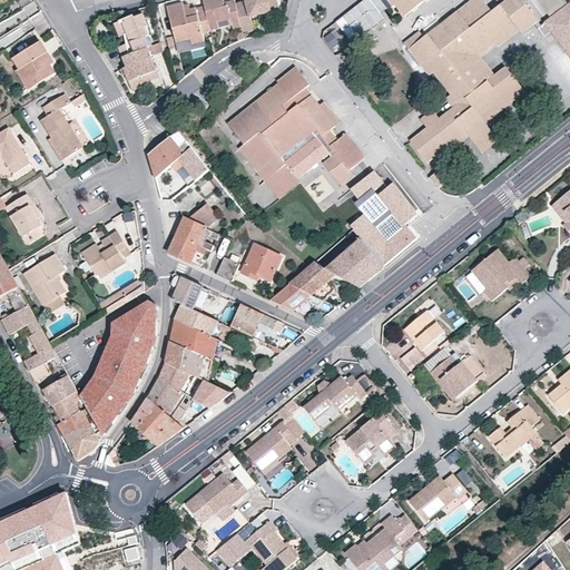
[(11,0),(0,0),(0,9),(12,2),(11,0)]
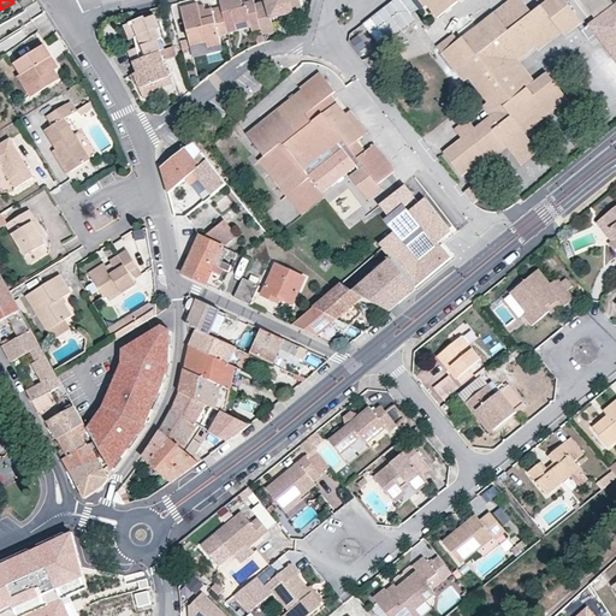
[(219,0),(207,3),(209,10),(200,12),(199,5),(197,3),(182,7),(190,45),(206,41),(208,47),(221,43),(220,34),(227,33),(219,0)]
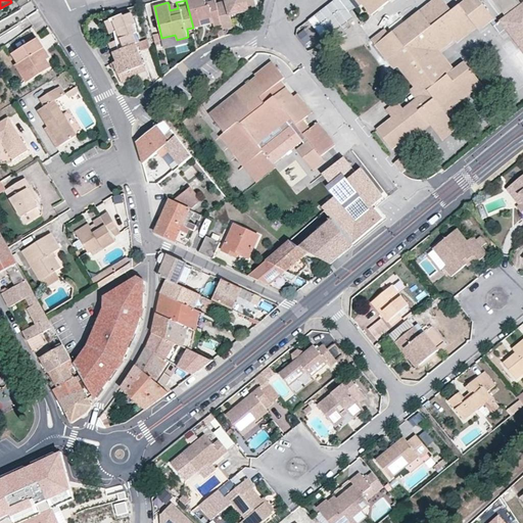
[(186,0),(193,28),(201,27),(201,26),(200,20),(211,17),(214,22),(214,27),(222,25),(218,8),(217,3),(216,0),(211,0),(208,1),(209,5),(206,6),(205,1),(204,0),(186,0)]
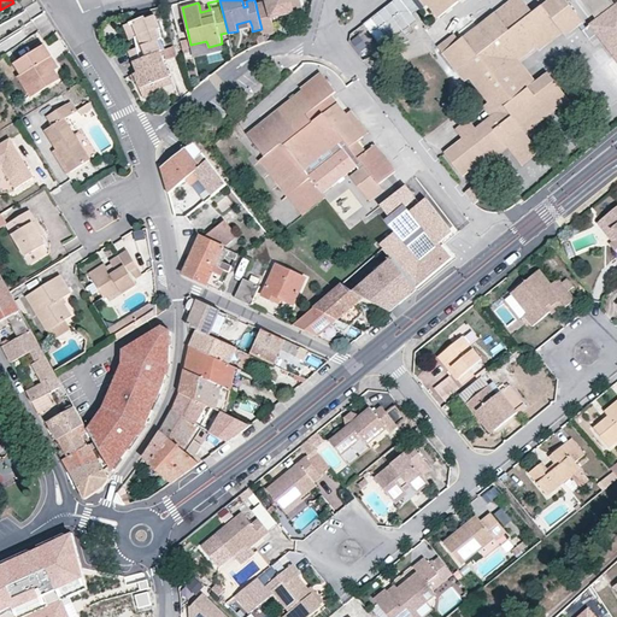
[(269,7),(257,10),(262,29),(263,34),(276,31),(272,17),(304,10),(301,0),(266,0),(268,1),(269,7)]
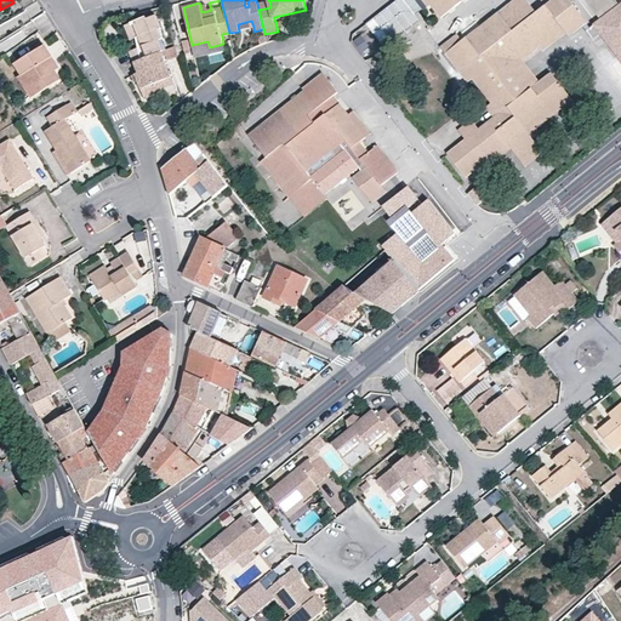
[(438,18),(461,0),(417,0),(425,7),(427,5),(438,18)]
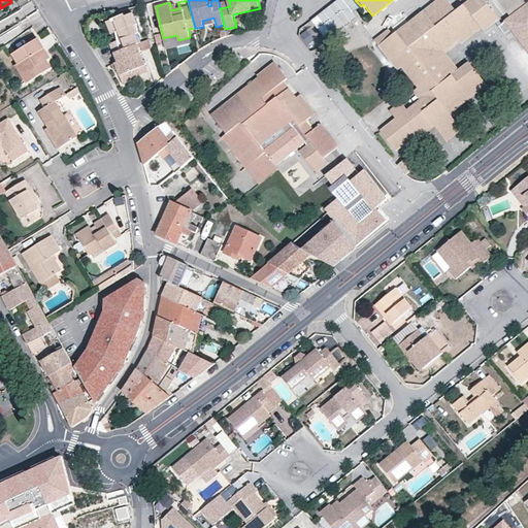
[(477,29),(493,18),(480,0),(466,0),(452,11),(432,27),(421,11),(381,42),(393,59),(416,89),(423,97),(418,100),(405,110),(394,119),(410,139),(430,124),(428,121),(443,109),(446,111),(482,84),(466,64),(456,71),(440,83),(433,81),(423,67),(442,53),(456,40),(475,26),(477,29)]
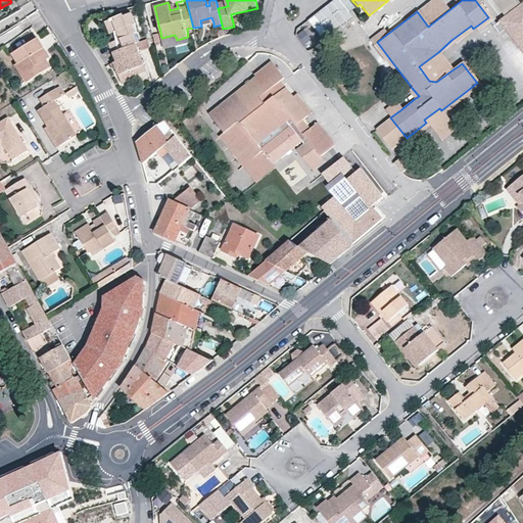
[(447,11),(438,0),(431,0),(417,11),(428,27),(447,11)]
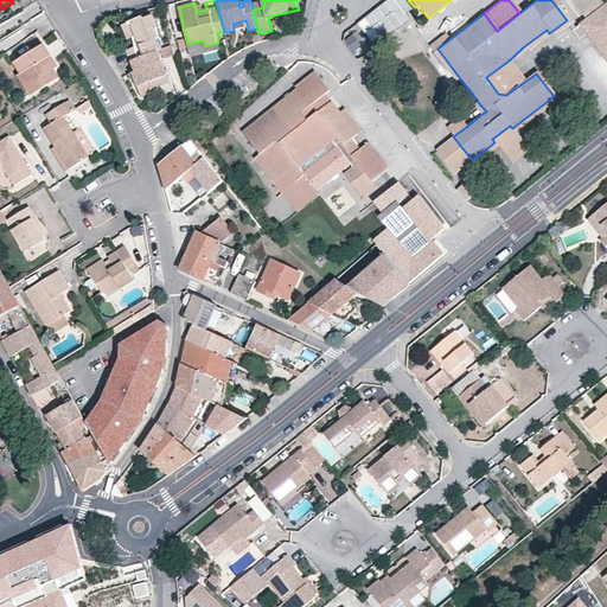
[(601,7),(596,0),(567,0),(583,20),(590,16),(598,10),(601,7)]
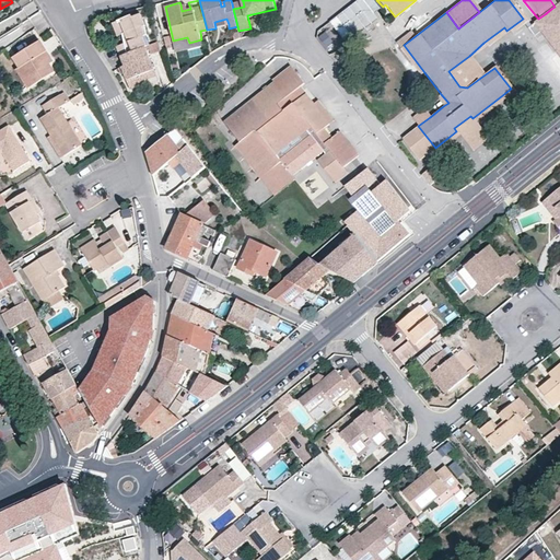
[(559,2),(557,4),(559,8),(559,56),(540,31),(537,32),(559,61),(559,2)]
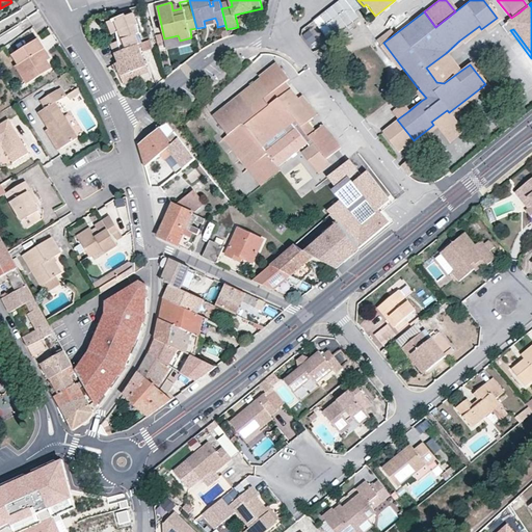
[(531,7),(529,4),(527,6),(524,8),(526,11),(520,17),(517,14),(511,18),(499,28),(505,35),(510,30),(513,29),(531,53),(531,7)]
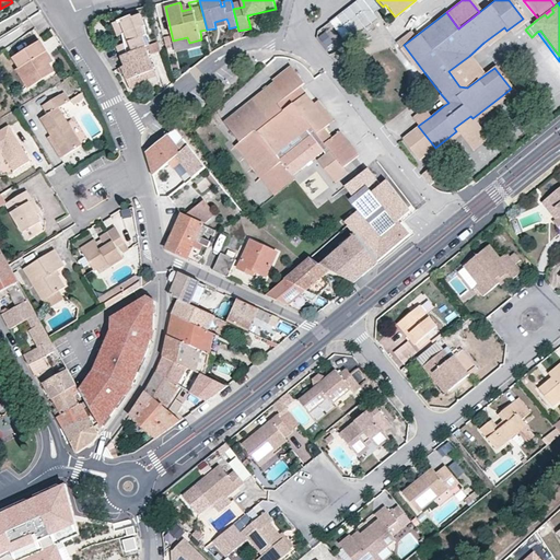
[(117,21),(123,34),(126,34),(129,42),(116,46),(120,56),(146,46),(149,45),(142,26),(144,25),(141,13),(131,16),(131,15),(117,21)]
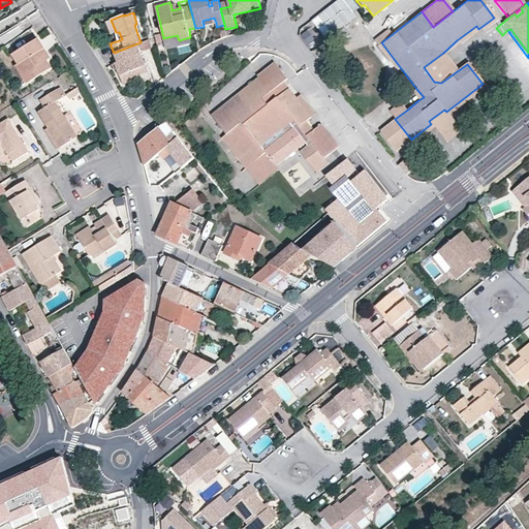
[(204,26),(216,23),(214,18),(203,21),(204,26)]
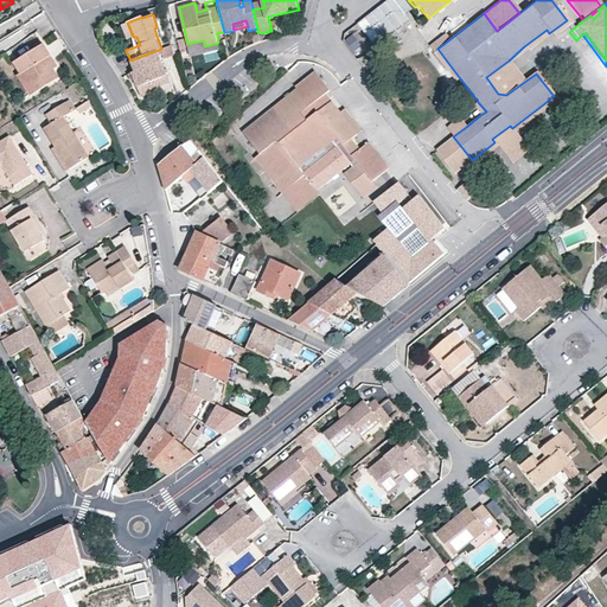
[(570,24),(567,20),(549,33),(553,37),(570,24)]
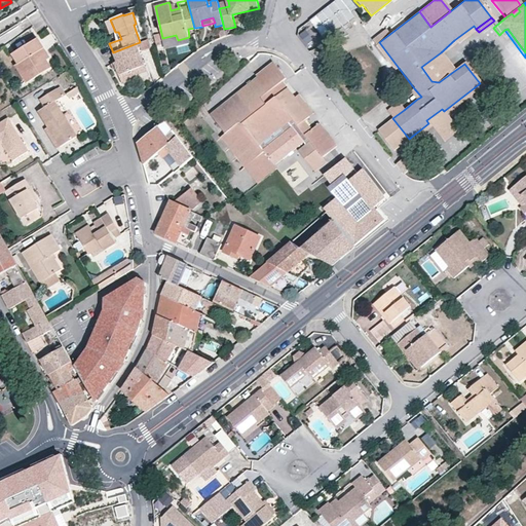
[(110,34),(115,32),(110,20),(105,21),(110,34)]
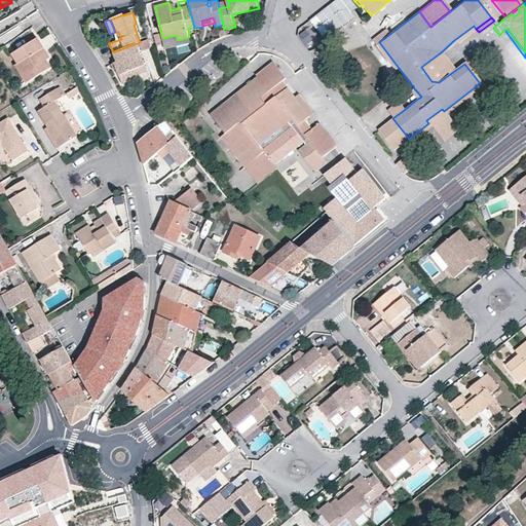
[(457,43),(476,29),(474,26),(454,40),(457,43)]
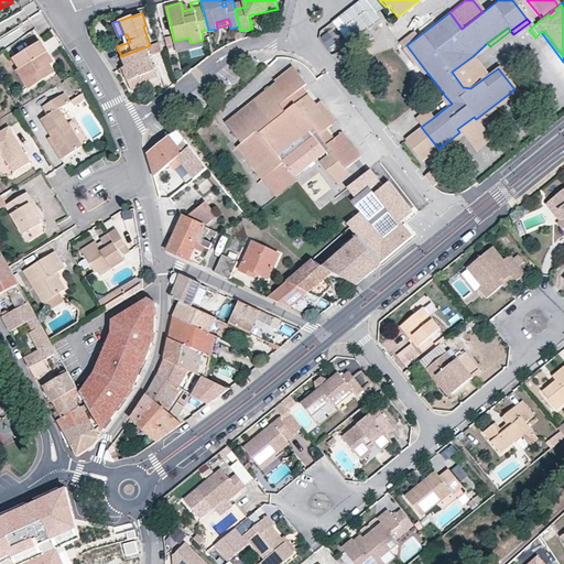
[(46,60),(50,57),(40,42),(13,58),(20,68),(23,66),(34,85),(54,73),(50,65),(46,60)]
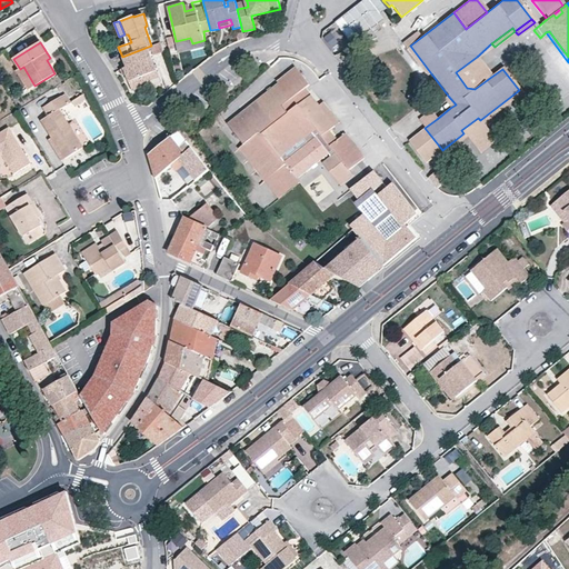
[(201,46),(191,48),(192,56),(203,53),(201,46)]
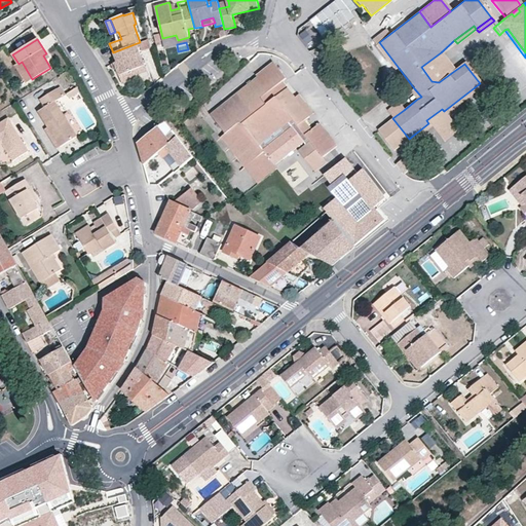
[(386,62),(391,59),(379,42),(374,46),(386,62)]
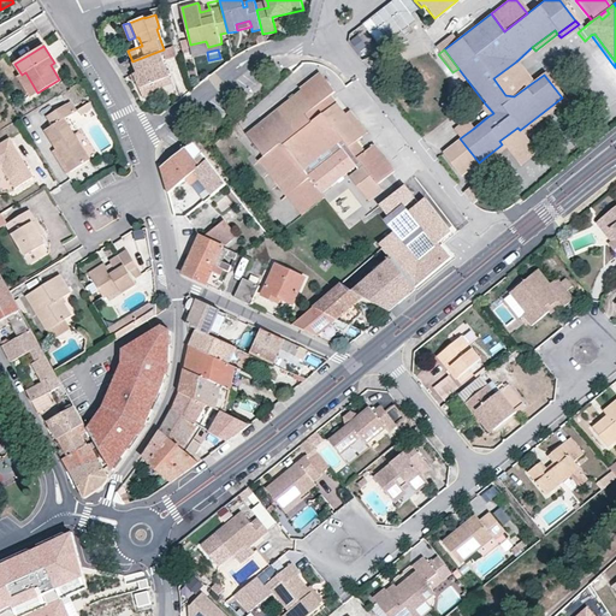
[(160,51),(132,61),(136,72),(140,80),(137,81),(143,98),(175,87),(172,83),(158,89),(154,83),(170,77),(160,51)]
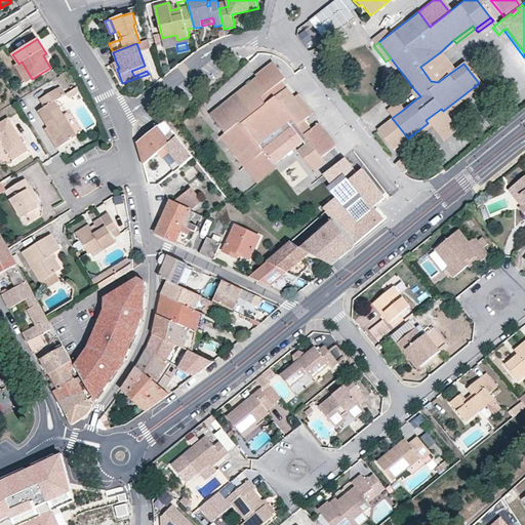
[(438,82),(453,71),(440,52),(420,67),(431,81),(438,82)]
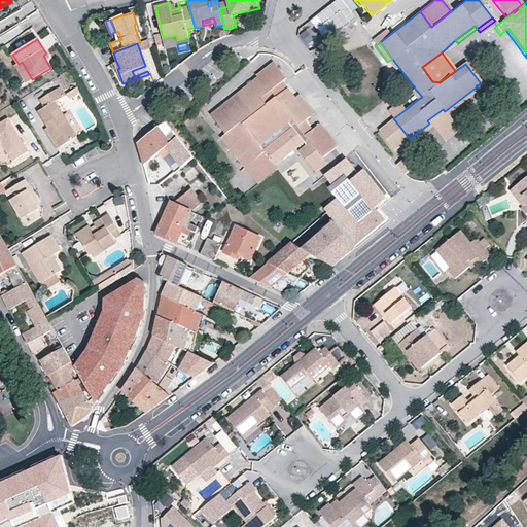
[(311,116),(296,98),(284,80),(287,77),(275,61),(257,74),(258,76),(210,114),(225,134),(249,164),(265,152),(262,150),(259,146),(293,120),(296,125),(297,126),(311,116)]
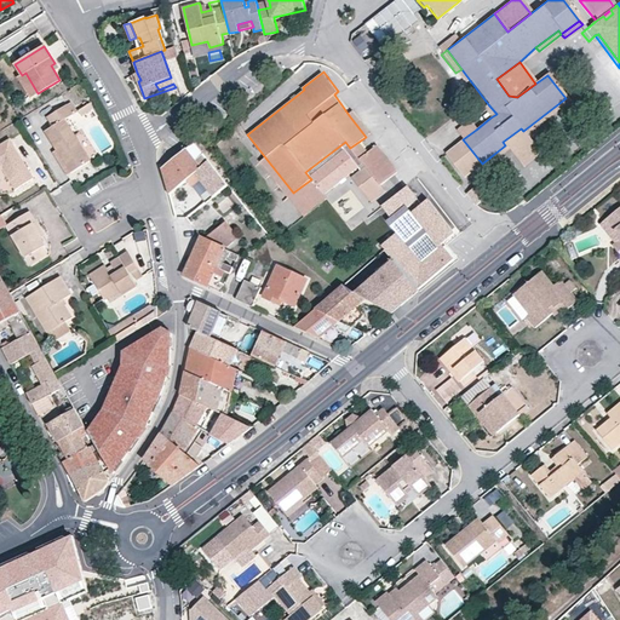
[(26,73),(22,75),(18,78),(30,98),(38,93),(26,73)]
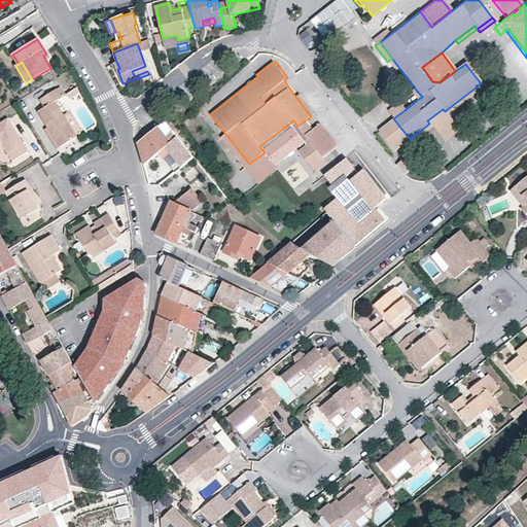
[(147,71),(145,66),(132,71),(135,76),(147,71)]
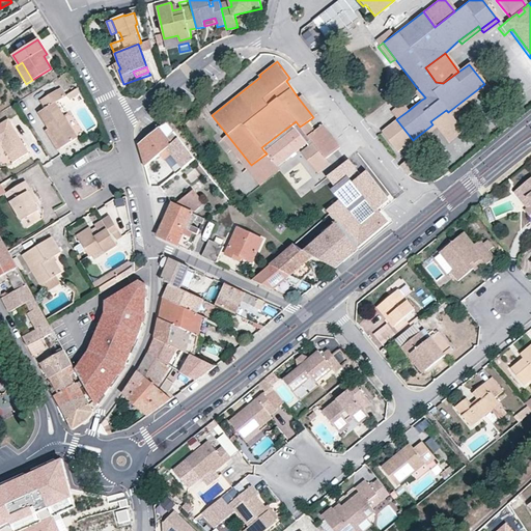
[(487,87),(484,84),(448,112),(451,115),(487,87)]
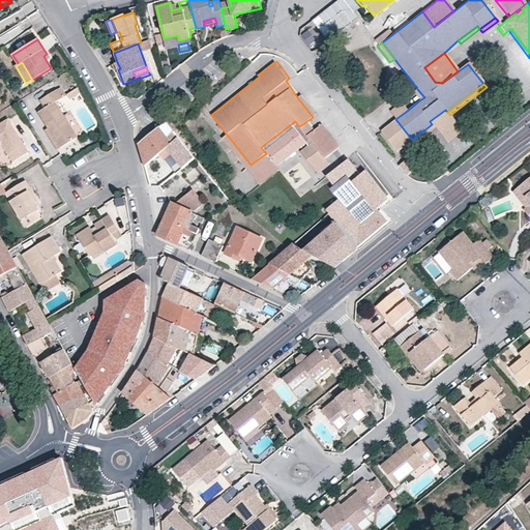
[(78,87),(68,93),(70,98),(81,91),(78,87)]
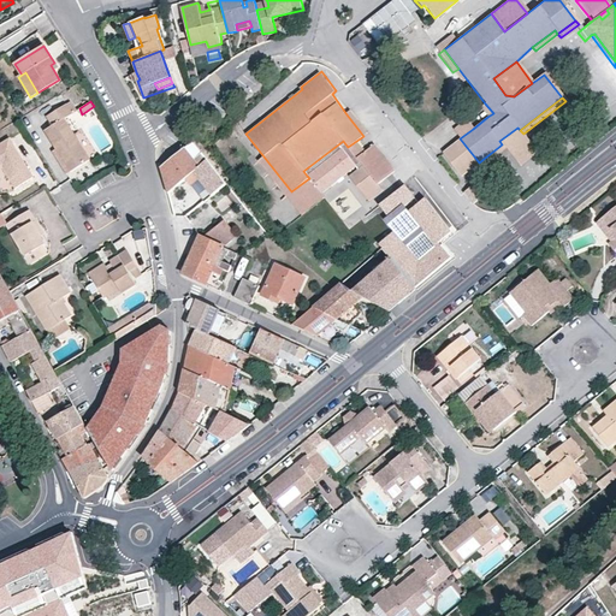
[(480,107),(487,117),(493,113),(485,104),(480,107)]
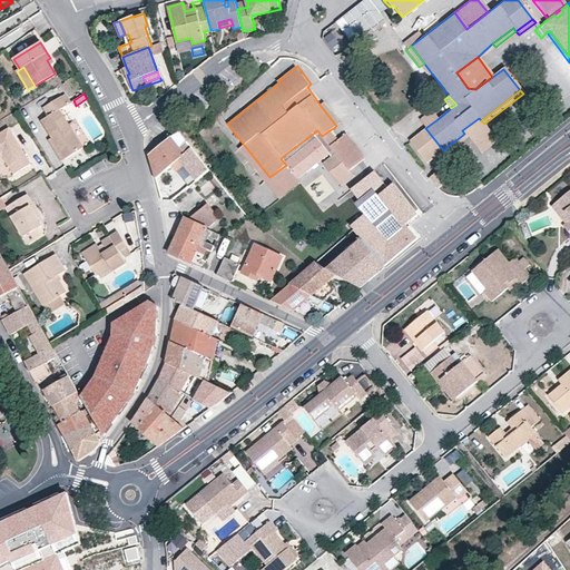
[(60,97),(43,107),(48,116),(41,120),(65,159),(82,148),(59,110),(66,106),(60,97)]
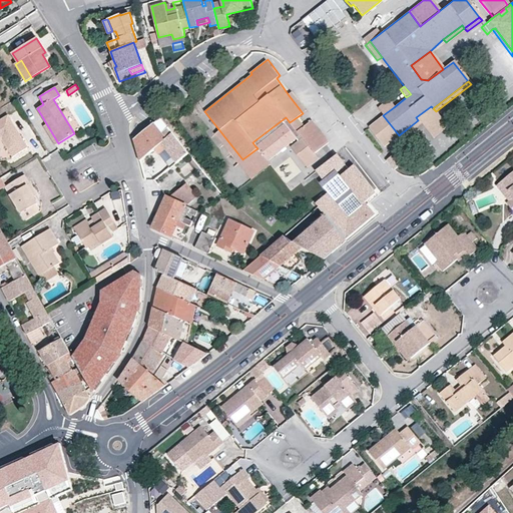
[(289,95),(303,113),(307,110),(292,92),(289,95)]
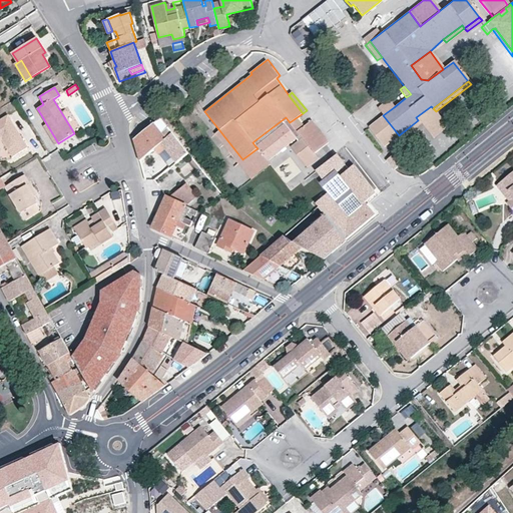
[(378,108),(383,115),(394,107),(388,100),(378,108)]
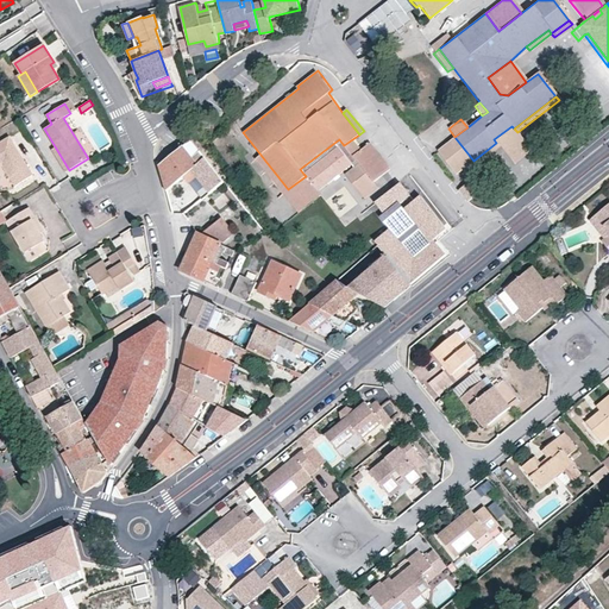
[(531,150),(518,132),(514,129),(512,126),(494,139),(496,143),(500,146),(513,164),(531,150)]
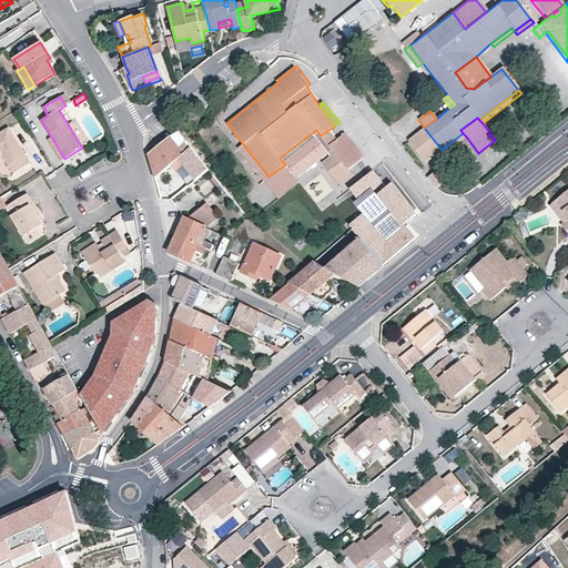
[(0,150),(1,150),(3,152),(14,171),(31,161),(9,125),(0,131),(0,150)]
